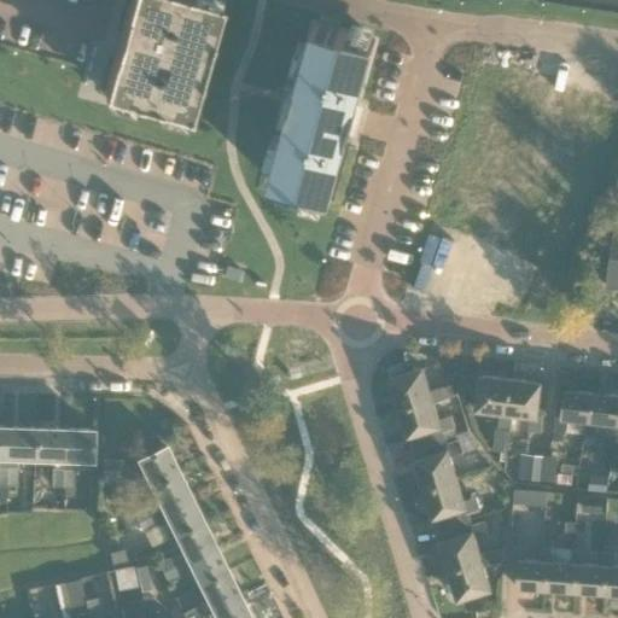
[(128,0),(104,88),(103,93),(106,94),(106,93),(185,115),(188,116),(190,112),(188,112),(219,6),(220,3),(216,1),(210,0),(128,0)]
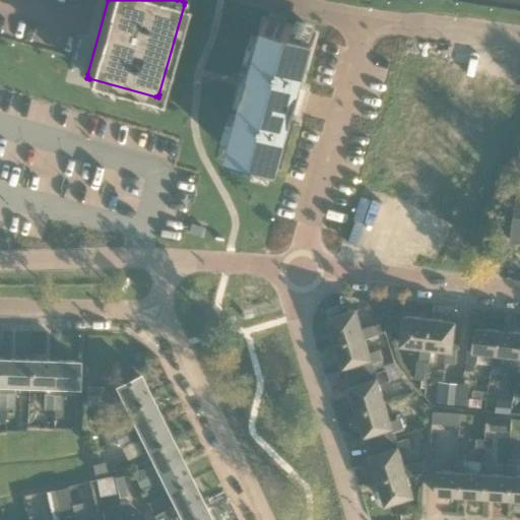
[(228,152),(278,167),(316,34),(264,19),(228,152)]
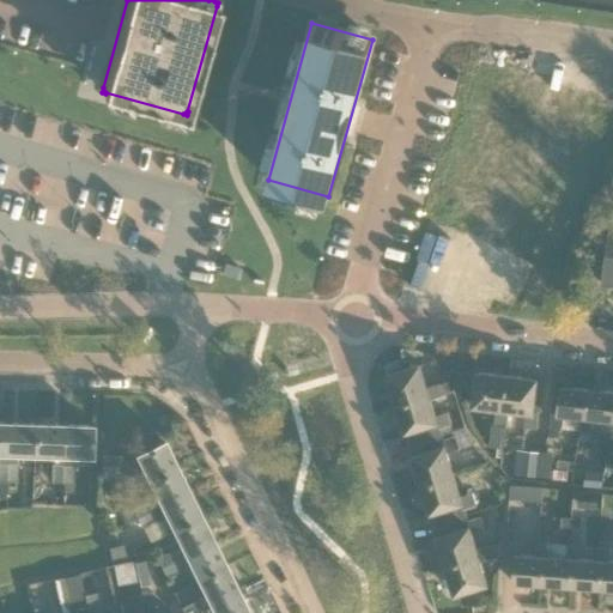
[(612,207),(596,206),(586,287),(606,291),(607,283),(612,283),(612,207)]
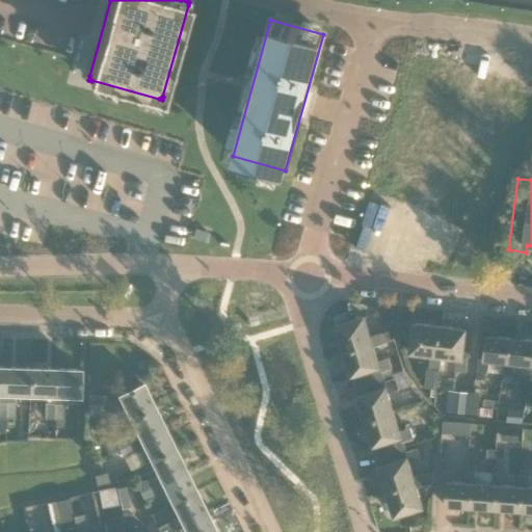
[(364,317),(336,325),(343,351),(372,342),(373,346),(383,343),(393,340),(391,330),(370,337),(364,317)]
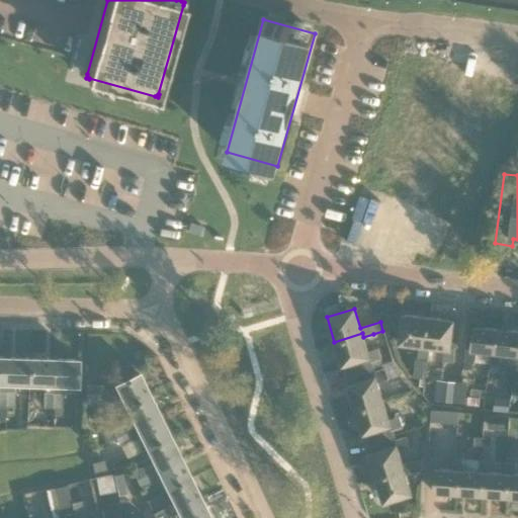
[(427,358),(428,347),(425,346),(428,318),(402,315),(398,344),(419,346),(417,357),(427,358)]
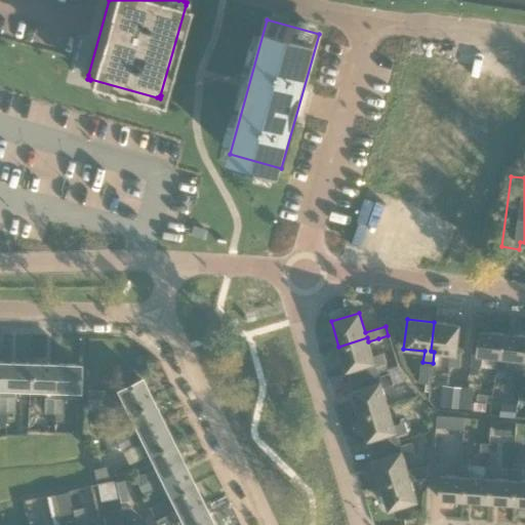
[(431,351),(434,352),(449,354),(448,365),(457,366),(459,354),(455,354),(458,325),(434,322),(431,351)]
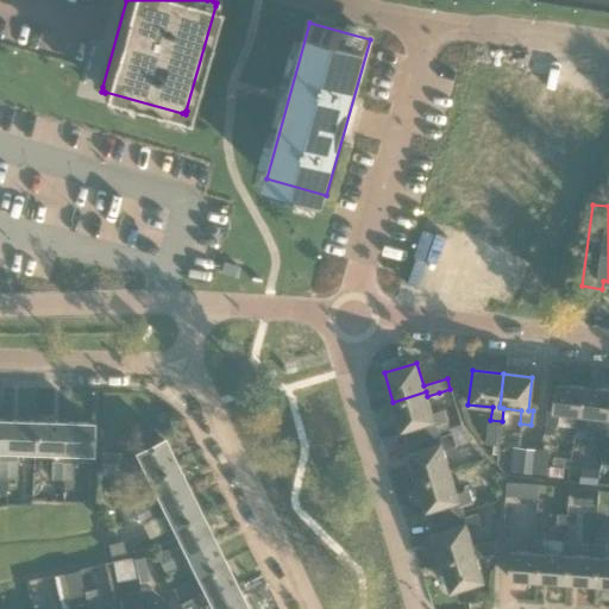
[(559,413),(577,414),(582,415),(584,388),(556,384),(552,412),(547,410),(546,425),(558,426),(559,413)]
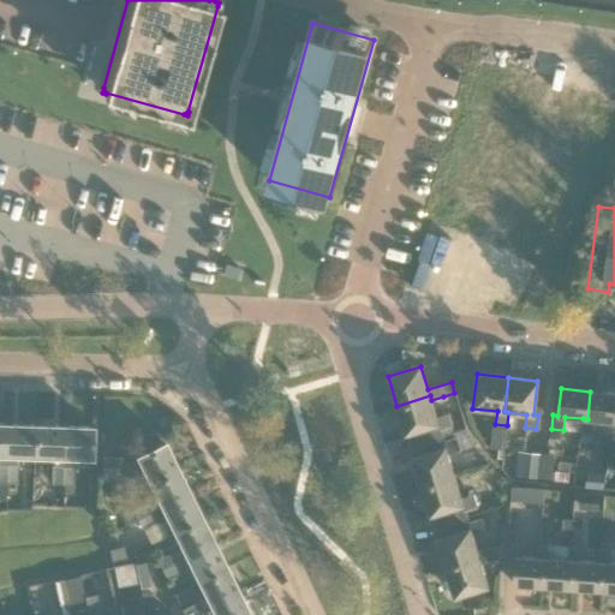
[(611,422),(614,422),(614,394),(590,392),(587,419),(583,418),(580,431),(593,433),(595,419),(611,422)]
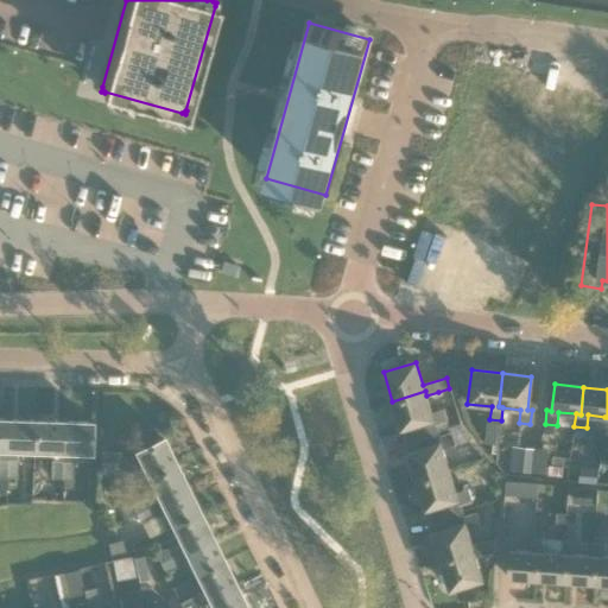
[(425,391),(392,401),(401,430),(405,430),(409,441),(437,431),(436,425),(448,420),(444,410),(432,413),(426,396),(425,391)]
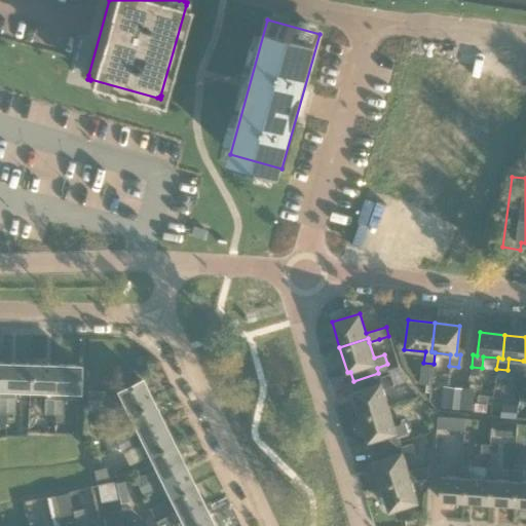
[(14,388),(30,388),(31,364),(7,363),(6,387),(6,397),(6,412),(14,412),(14,388)]
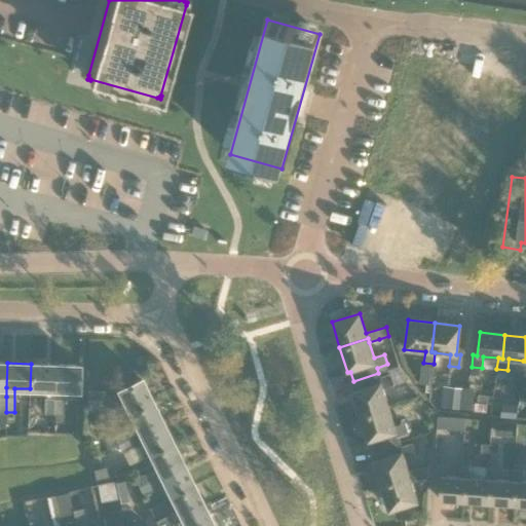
[(31,364),(30,388),(53,389),(54,364),(31,364)]
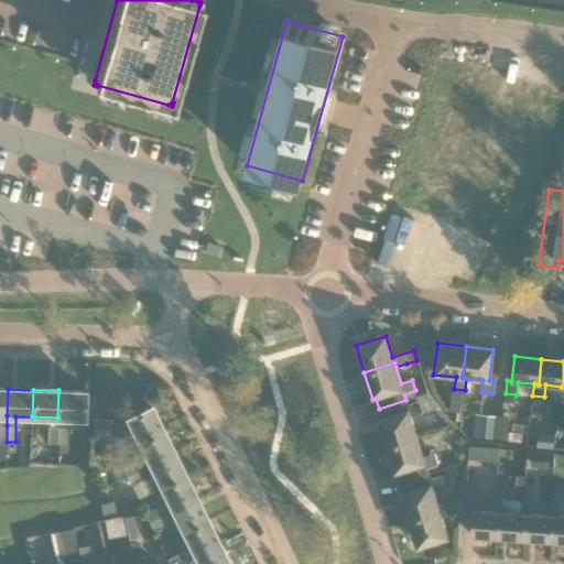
[(83,391),(58,390),(57,418),(57,427),(66,427),(66,418),(83,418),(83,391)]
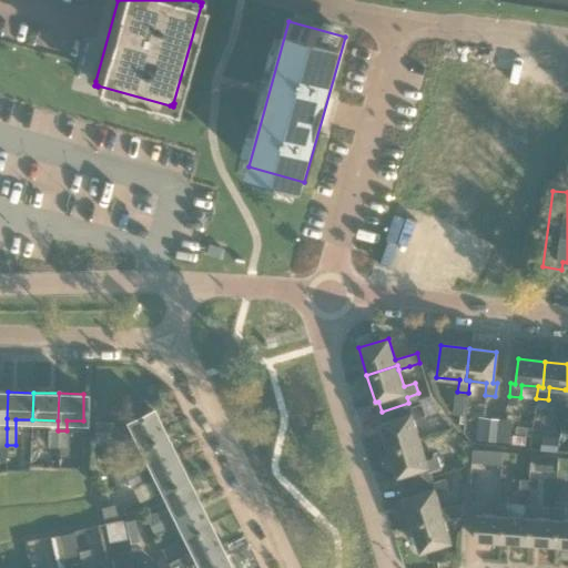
[(457,395),(454,415),(466,416),(468,396),(457,395)]
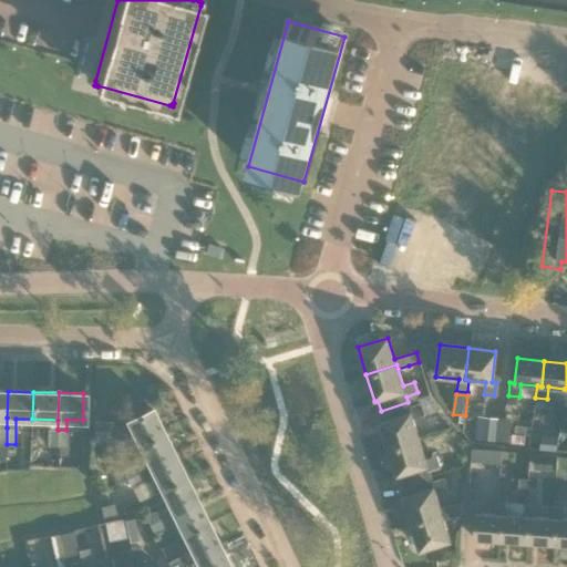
[(384,422),(381,423),(389,450),(420,440),(413,419),(424,415),(421,404),(410,409),(408,402),(381,411),(384,422)]
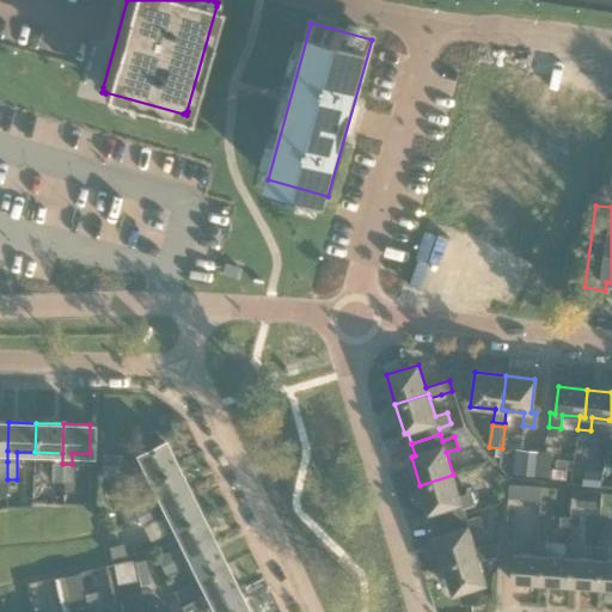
[(150,479),(177,466),(165,441),(138,454),(145,470),(136,473),(141,483),(150,479)]
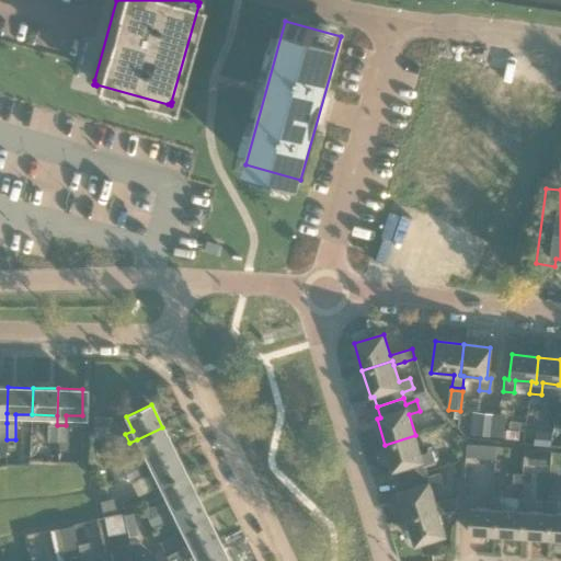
[(492,413),(473,411),(470,433),(490,435),(492,413)]
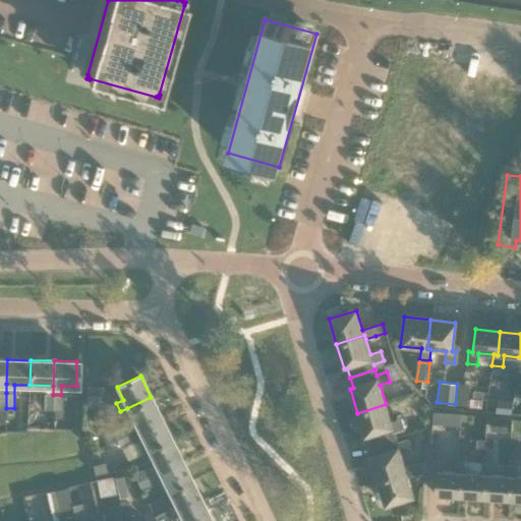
[(467,405),(469,386),(459,385),(456,404),(467,405)]
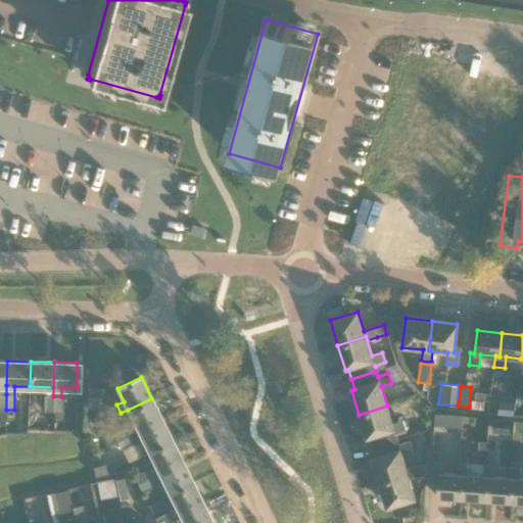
[(102,397),(103,389),(87,388),(86,407),(99,408),(100,397),(102,397)]
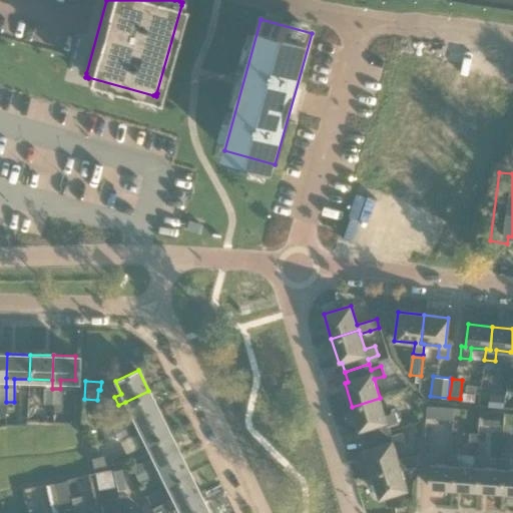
[(42,404),(51,404),(52,389),(42,389),(42,404)]
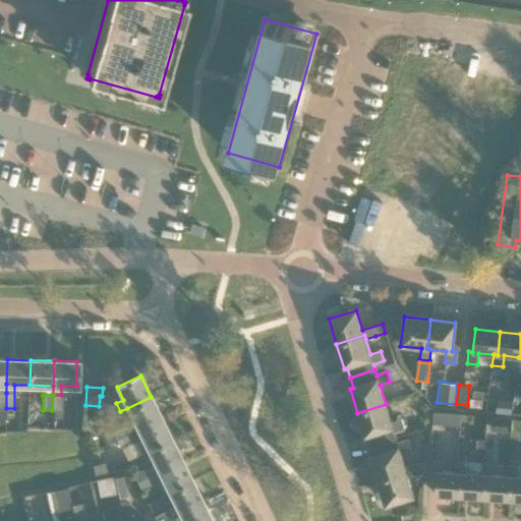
[(61,395),(53,395),(52,410),(60,410),(61,395)]
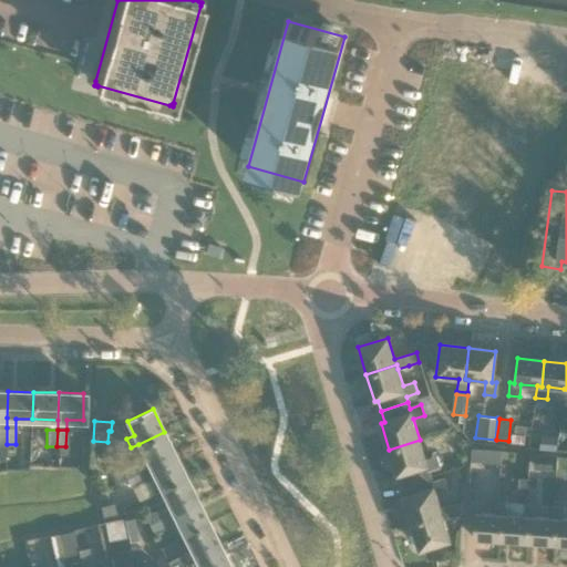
[(117,484),(126,480),(175,456),(164,432),(138,444),(145,459),(112,475),(117,484)]
